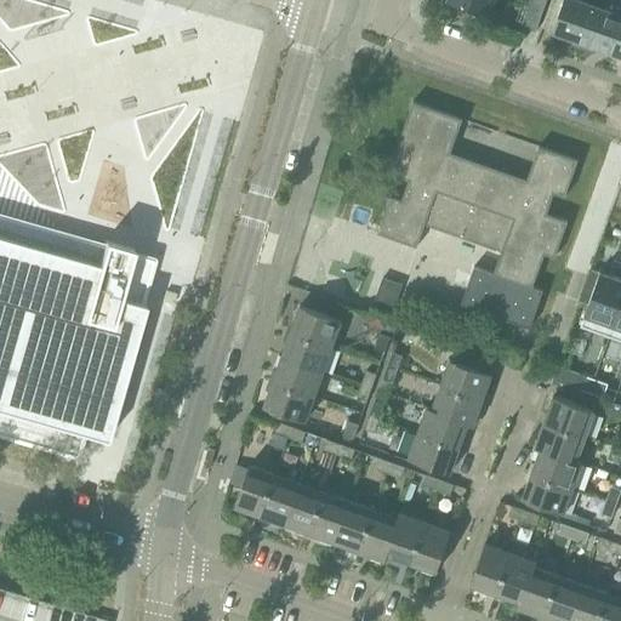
[(449,0),(490,15),(494,0),(505,0),(508,1),(508,0),(449,0)]
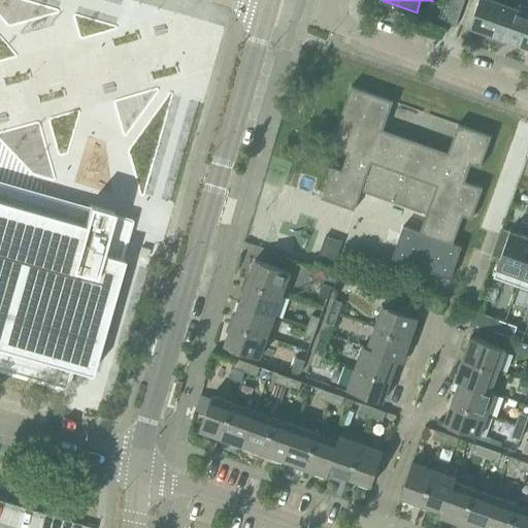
[(465,0),(451,0),(443,22),(456,26),(465,0)]
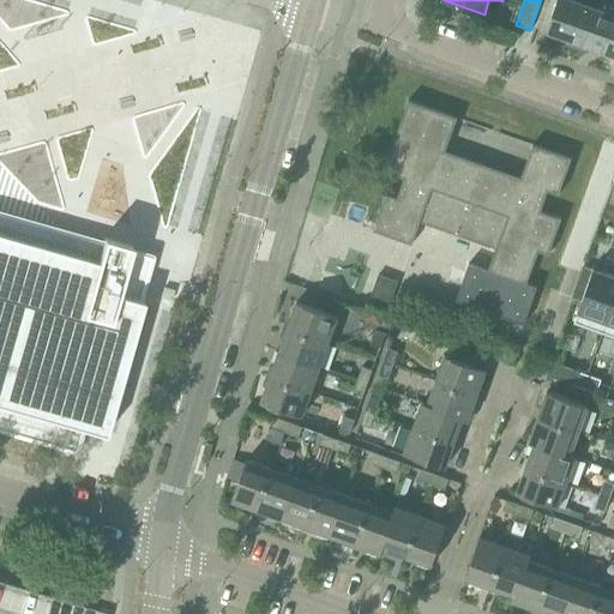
[(563,43),(575,48),(590,5),(575,0),(559,0),(548,31),(566,38),(565,43),(563,42),(563,43)]
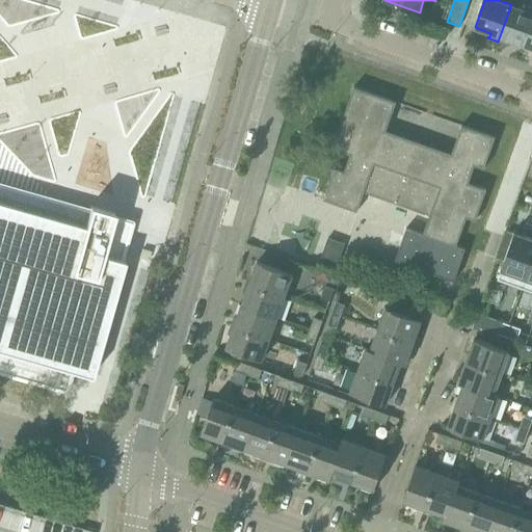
[(509,40),(524,45),(531,22),(531,11),(511,4),(498,42),(509,46),(509,45),(507,44),(509,40)]
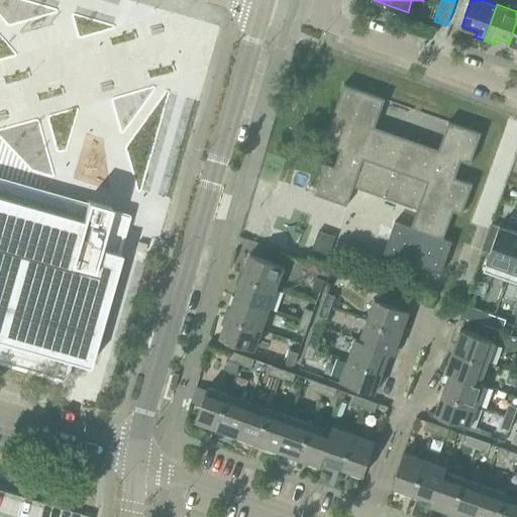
[(371,192),(419,209),(412,226),(396,221),(385,252),(442,273),(452,241),(443,237),(453,211),(462,214),(462,212),(472,185),(473,185),(474,184),(455,177),(461,160),(471,164),(472,162),(471,162),(481,134),(482,134),(482,132),(449,121),(448,122),(449,123),(439,150),(375,127),(385,100),(386,100),(386,99),(344,84),(344,85),(344,86),(325,141),(324,141),(323,143),(341,149),(335,167),(326,163),(325,165),(326,165),(316,193),(315,192),(315,194),(347,205),(348,204),(347,204),(356,177),(375,183),(371,192)]
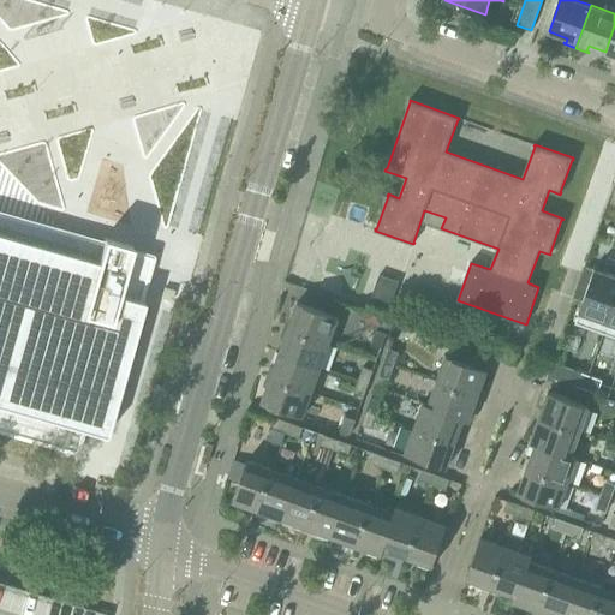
[(0,428),(77,451),(84,428),(107,434),(145,300),(141,300),(154,256),(132,250),(133,245),(105,238),(103,242),(0,212),(0,428)]
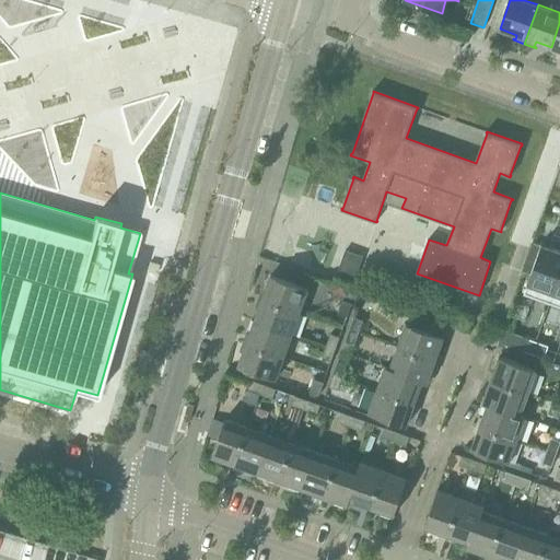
[(559,275),(559,251),(541,245),(524,294),(550,303),(559,275)]
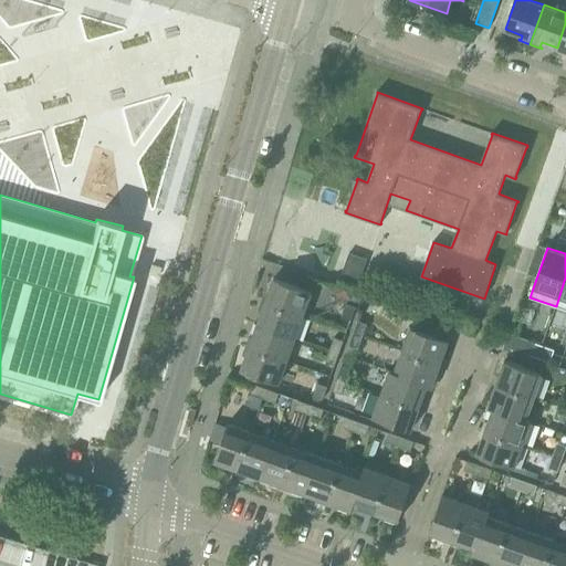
[(341,276),(359,283),(360,281),(367,260),(349,253),(341,276)]
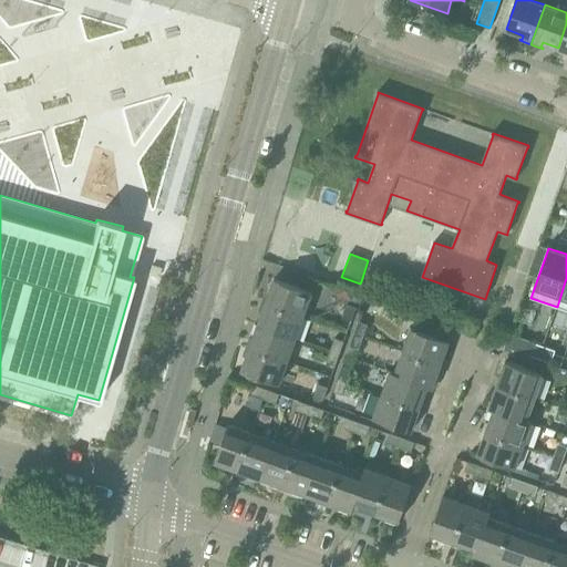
[(566,278),(557,307),(566,310),(566,278)]
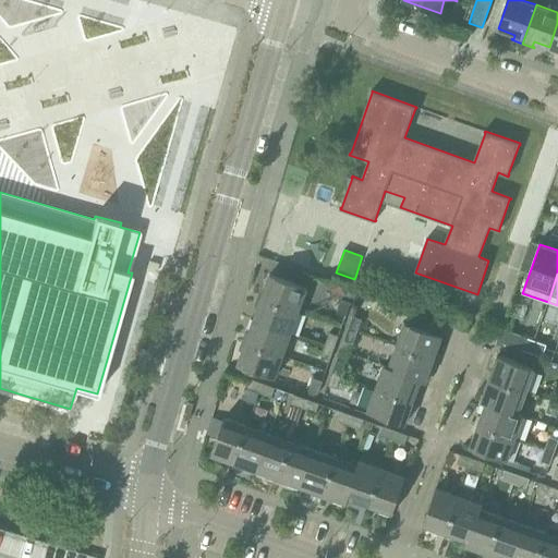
[(270,275),(263,296),(300,311),(307,288),(270,275)]
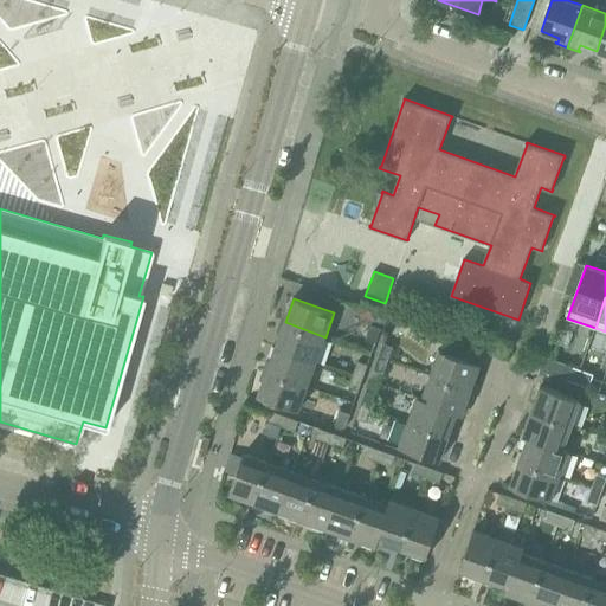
[(381,311),(376,322),(385,326),(388,315),(381,311)]
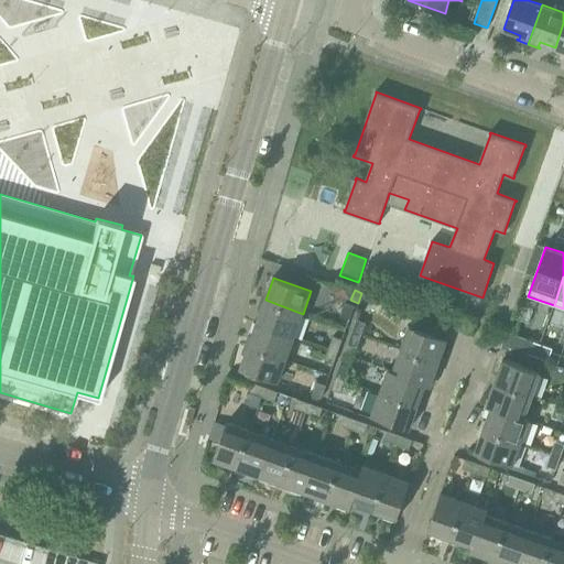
[(266,300),(257,323),(294,336),(303,314),(266,300)]
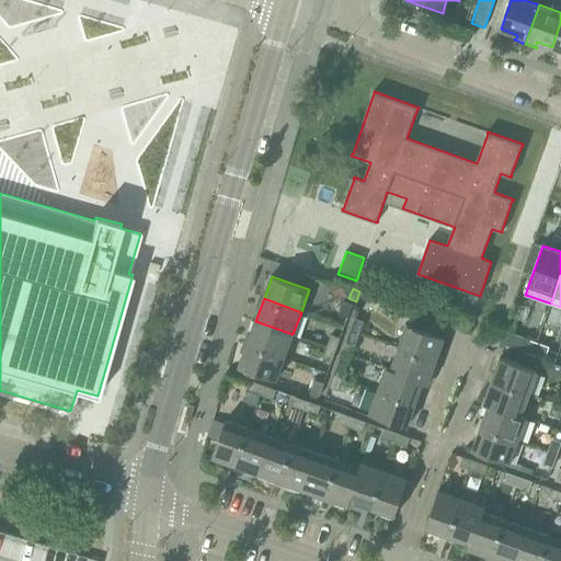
[(353,305),(344,301),(340,315),(348,317),(353,305)]
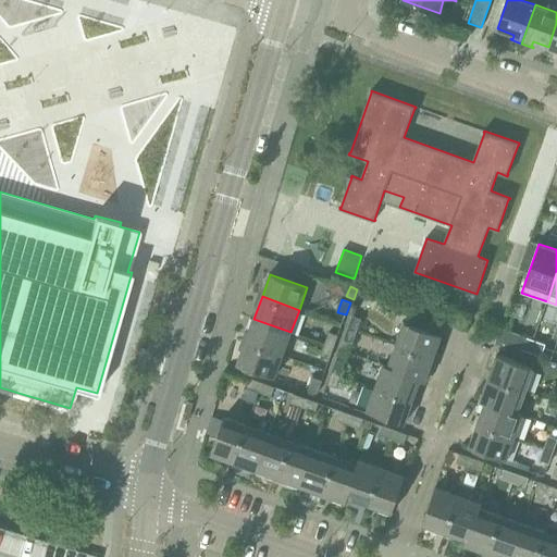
[(405,321),(397,345),(433,358),(442,335),(441,334),(446,319),(411,307),(406,322),(405,321)]
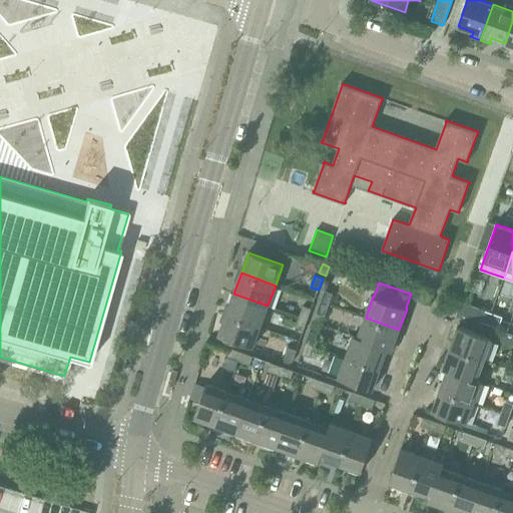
[(325,291),(321,302),(329,305),(334,294),(325,291)]
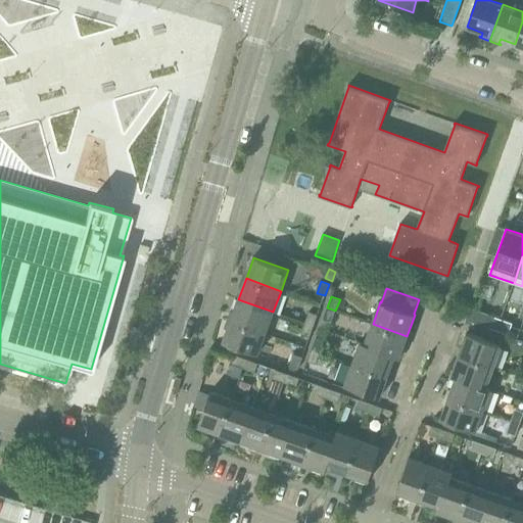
[(238,299),(231,320),(266,332),(273,312),(238,299)]
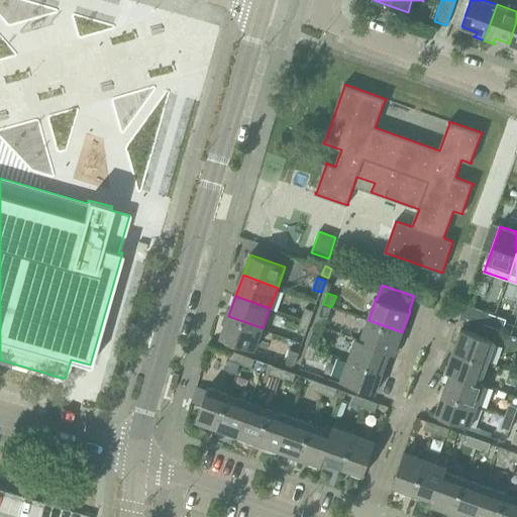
[(331,307),(323,304),(319,316),(327,318),(331,307)]
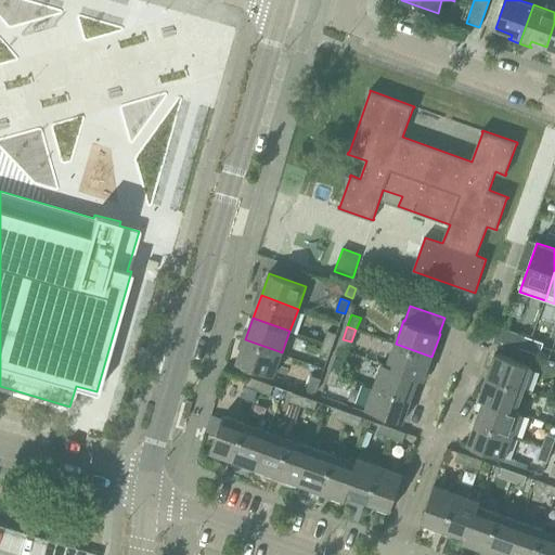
[(328,332),(324,344),(333,347),(337,334),(328,332)]
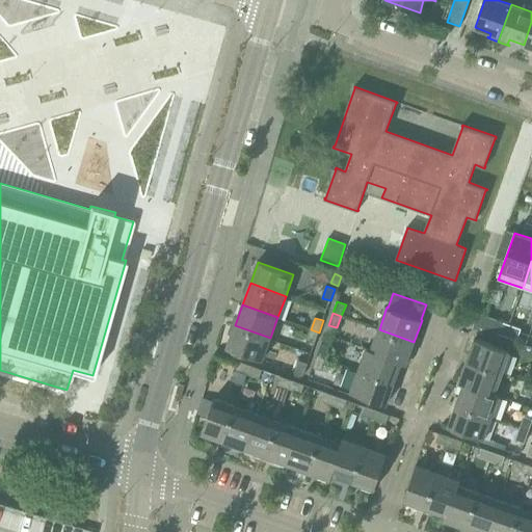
[(511,325),(502,321),(498,334),(507,337),(511,325)]
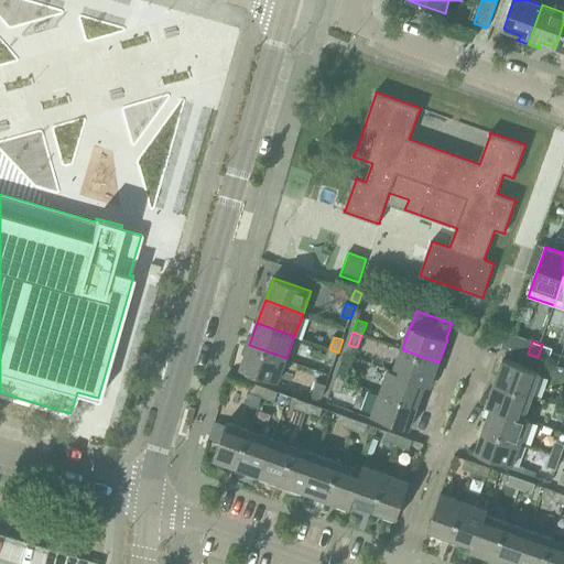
[(286,358),(249,345),(240,369),(278,382),(286,358)]
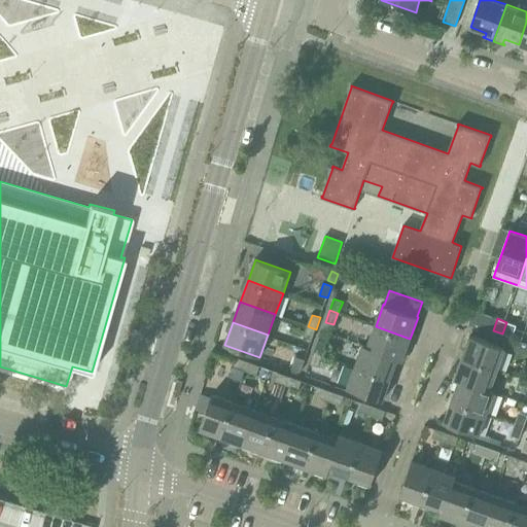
[(502,334),(513,337),(516,328),(517,325),(506,322),(502,334)]
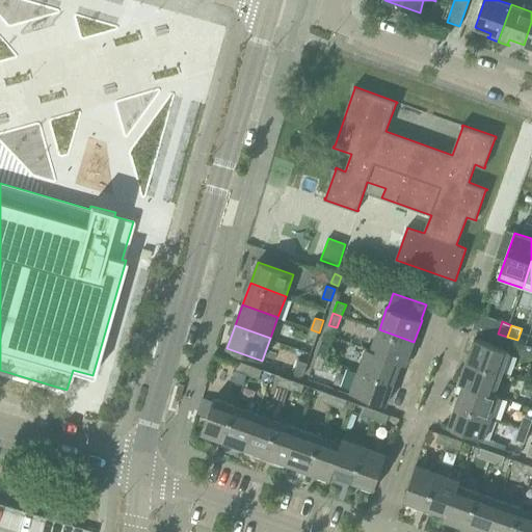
[(319,333),(311,329),(307,341),(315,344),(319,333)]
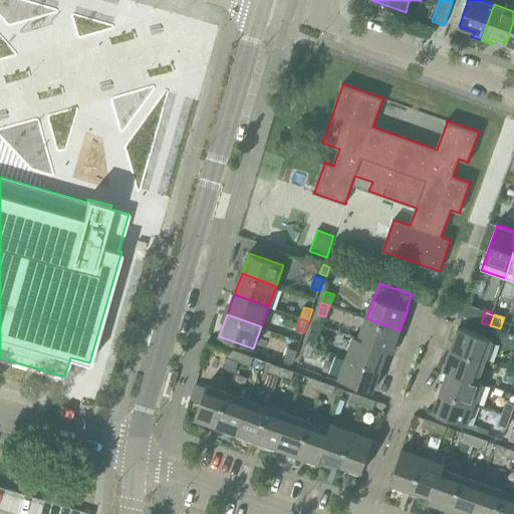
[(366,318),(359,337),(358,338),(388,348),(388,350),(392,351),(400,330),(366,318)]
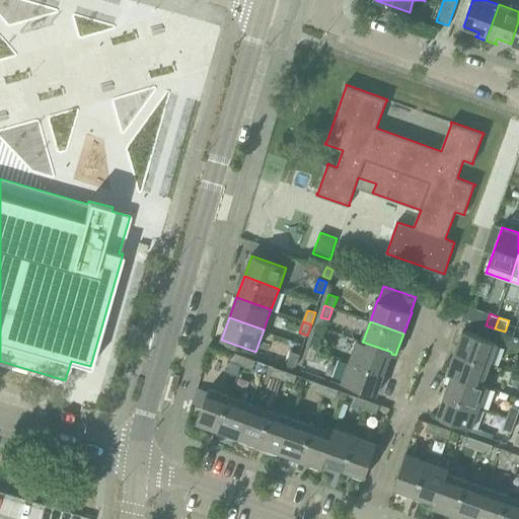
[(463,330),(455,352),(490,364),(498,343),(463,330)]
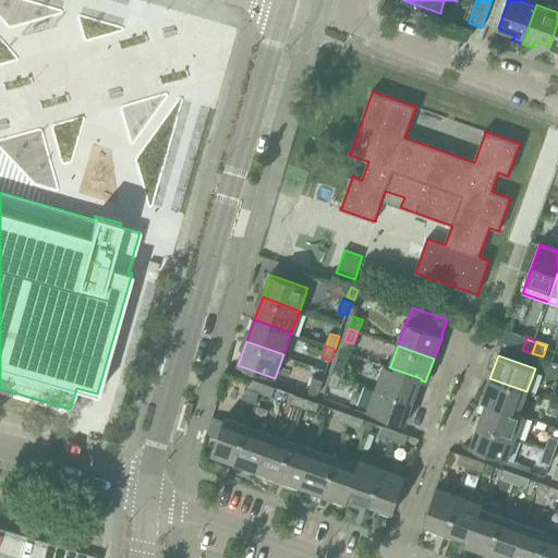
[(338,361),(334,373),(342,376),(347,363),(338,361)]
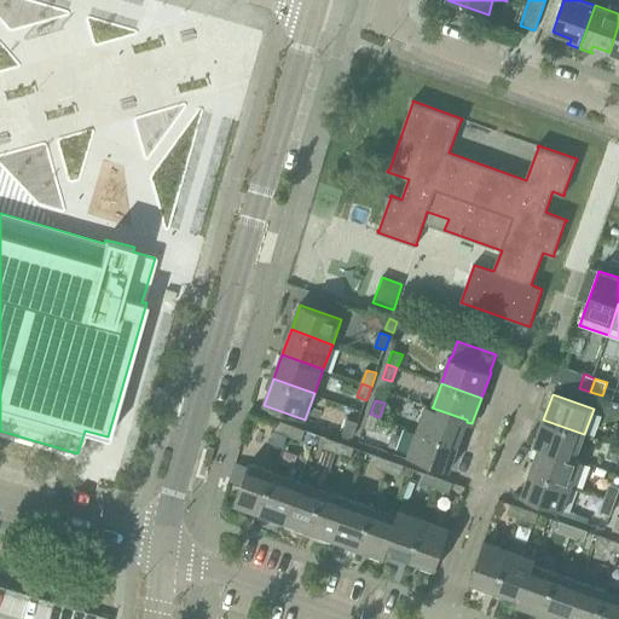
[(427,404),(418,431),(458,445),(467,422),(467,420),(432,408),(433,406),(427,404)]
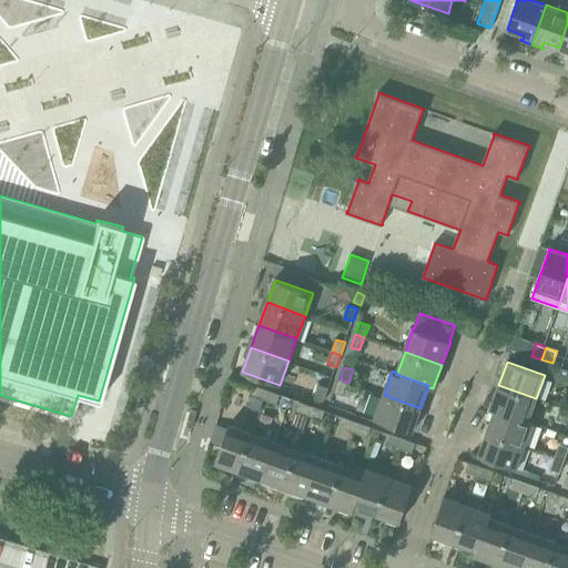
[(348,383),(340,379),(335,392),(344,395),(348,383)]
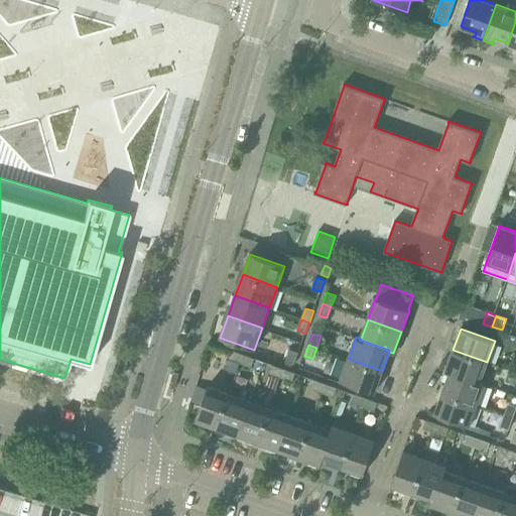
[(316,349),(312,359),(317,361),(321,350),(316,349)]
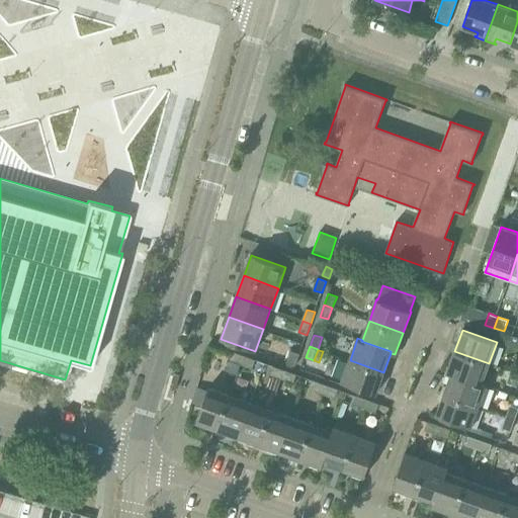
[(291,351),(287,362),(295,365),(299,354),(291,351)]
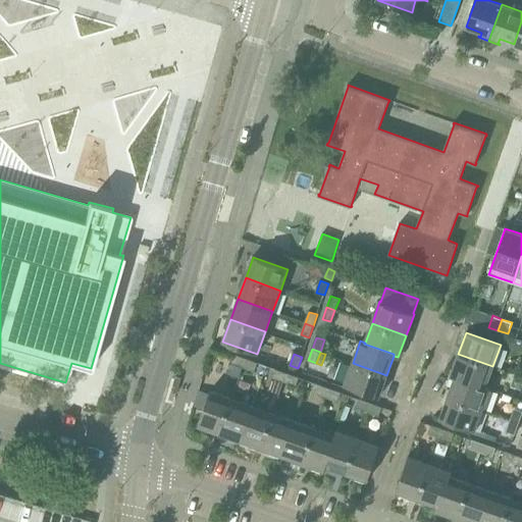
[(451,376),(455,377),(456,376),(485,386),(485,385),(492,366),(458,354),(451,376)]
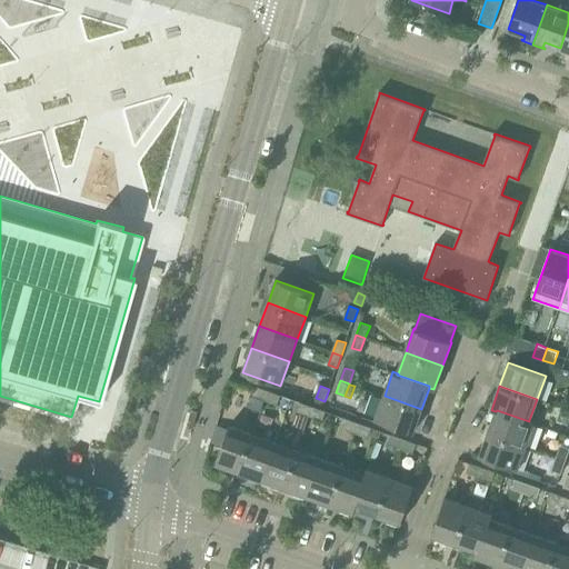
[(252,396),(265,400),(268,391),(256,387),(252,396)]
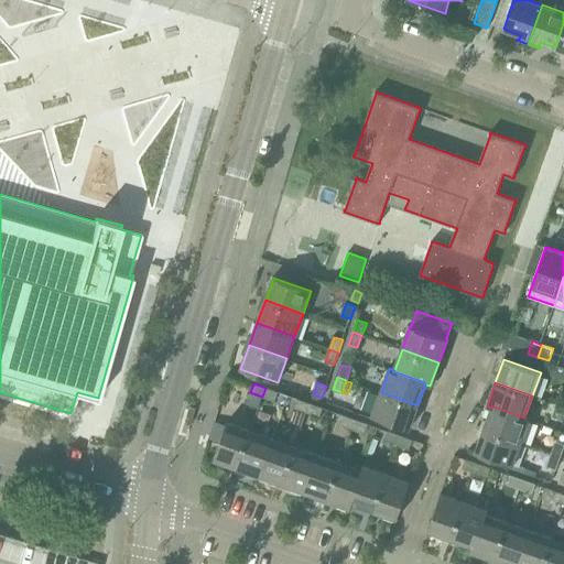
[(266,388),(262,397),(275,401),(279,392),(266,388)]
